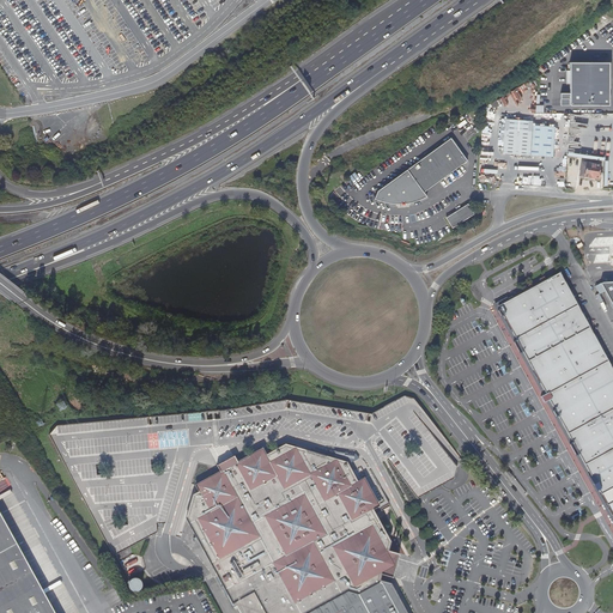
[(593,61),(593,62),(570,61),(570,71),(566,70),(566,84),(570,84),(570,92),(562,92),(560,104),(610,105),(610,89),(611,89),(611,61),(593,61)]
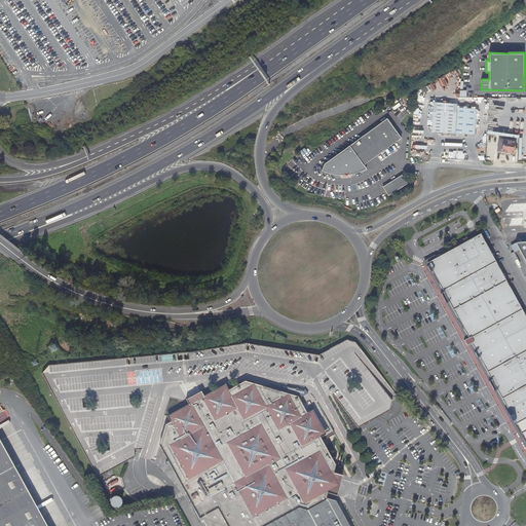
[(449,103),(444,102),(444,99),(444,98),(435,97),(431,130),(475,135),(478,109),(458,107),(458,103),(449,103)]
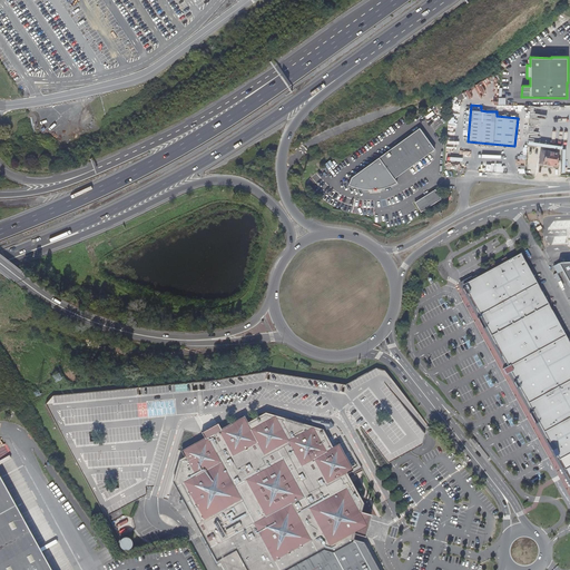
[(560,130),(563,105),(550,105),(550,107),(554,107),(553,116),(550,116),(548,129),(560,130)]
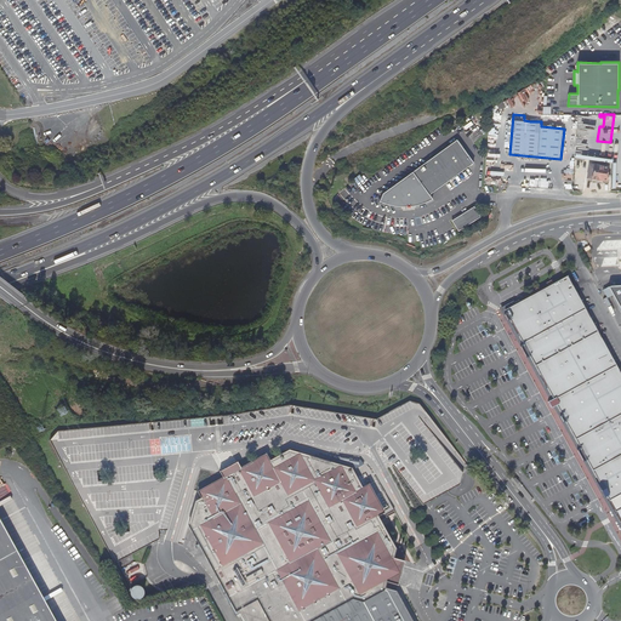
[(381,191),(377,198),(382,201),(385,203),(386,203),(387,204),(389,205),(392,205),(393,206),(396,206),(397,206),(400,208),(403,208),(409,206),(412,206),(416,205),(420,204),(421,203),(425,201),(427,201),(428,200),(429,199),(432,198),(428,193),(433,191),(473,161),(456,138),(389,187),(381,191)]
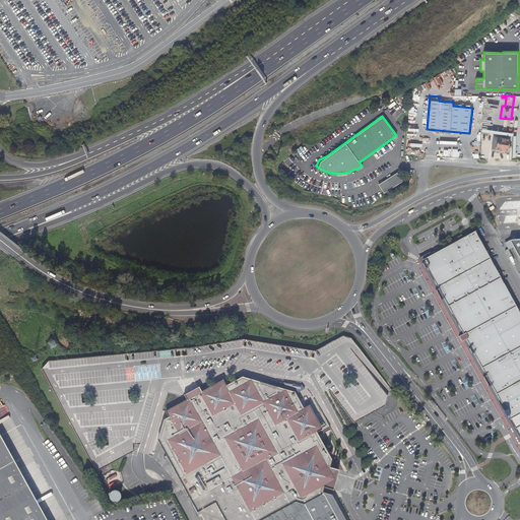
[(507,144),(508,140),(493,137),(491,150),(503,152),(504,150),(506,150),(508,150),(509,148),(509,147),(507,144)]
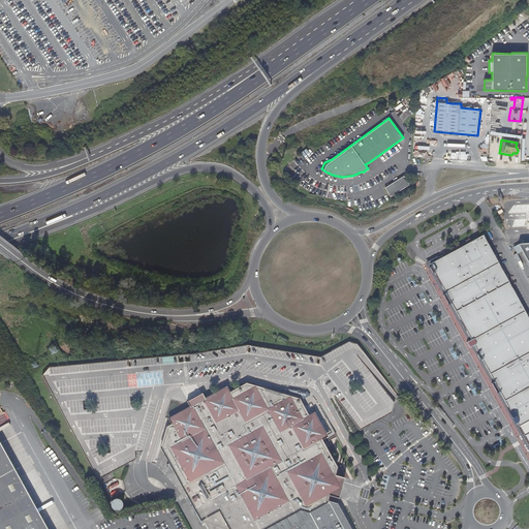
[(405,174),(385,186),(392,194),(411,182),(405,174)]
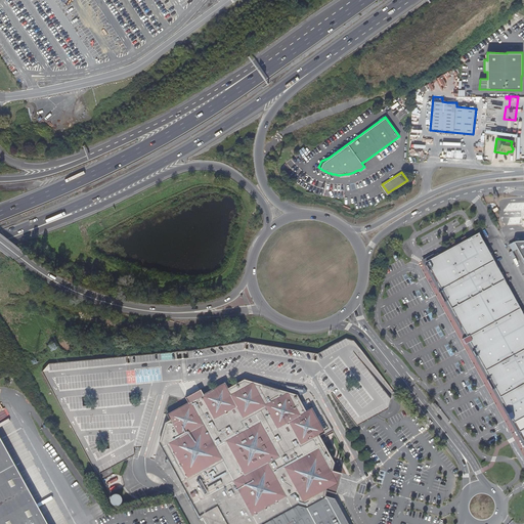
[(523,318),(478,233),(425,262),(429,269),(432,275),(446,301),(462,330),(477,358),(489,382),(501,403),(511,420),(520,438),(521,439),(523,444),(523,318)]
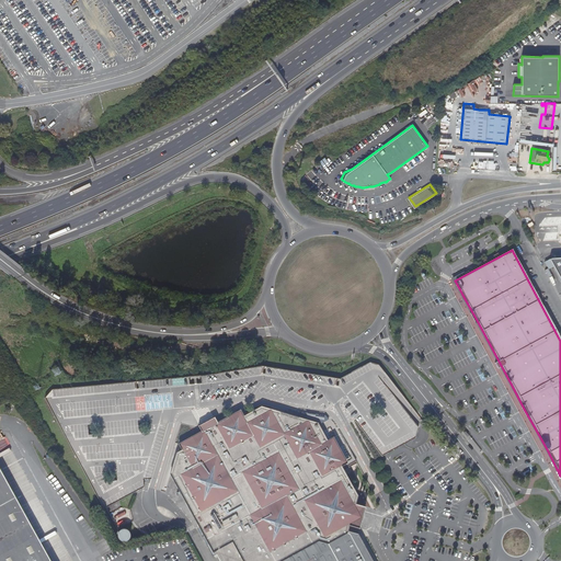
[(560,260),(549,261),(560,282),(560,260)]
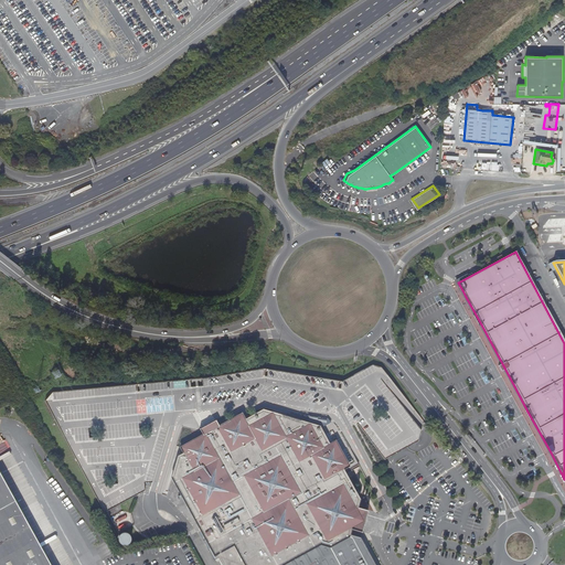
[(268,370),(266,375),(263,375),(264,370),(256,369),(243,372),(216,376),(208,376),(206,376),(208,384),(203,385),(202,377),(142,382),(139,383),(138,391),(135,391),(134,384),(123,385),(52,392),(44,401),(104,512),(145,490),(150,487),(153,488),(157,489),(161,490),(181,426),(200,432),(199,435),(179,446),(181,452),(177,455),(170,476),(213,555),(215,554),(221,564),(375,564),(360,536),(349,533),(351,526),(356,508),(359,498),(345,473),(353,469),(365,462),(370,460),(352,426),(356,424),(383,459),(411,444),(428,435),(433,433),(381,366),(372,365),(345,380),(341,382),(340,387),(334,386),(337,379),(290,373),(268,370)]
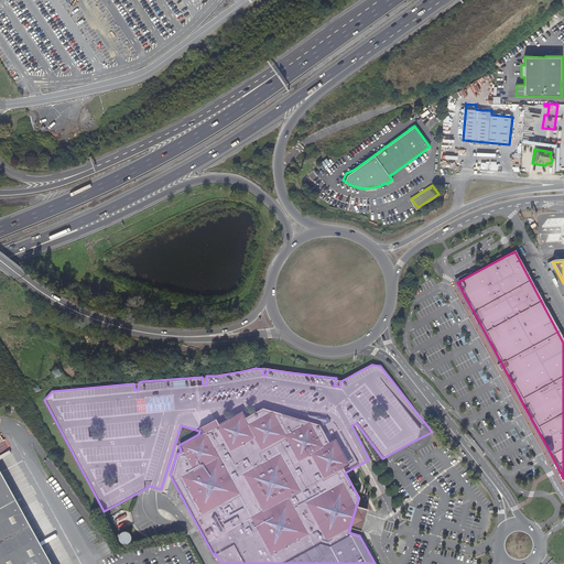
[(0,474),(0,563),(50,563),(11,495),(4,483),(0,474)]
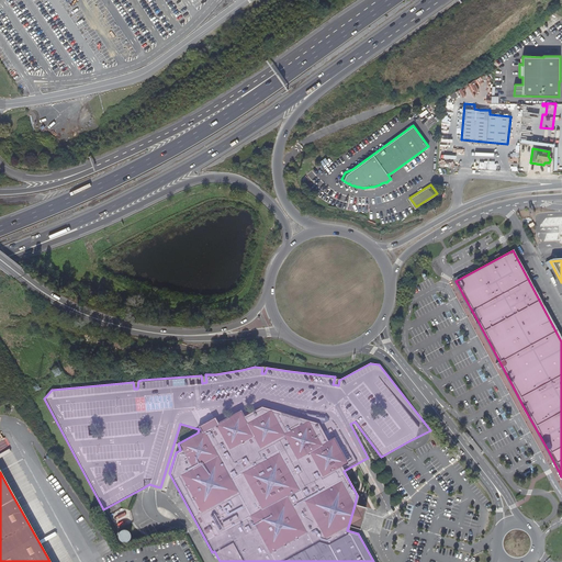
[(355,505),(349,524),(361,517),(355,505)]
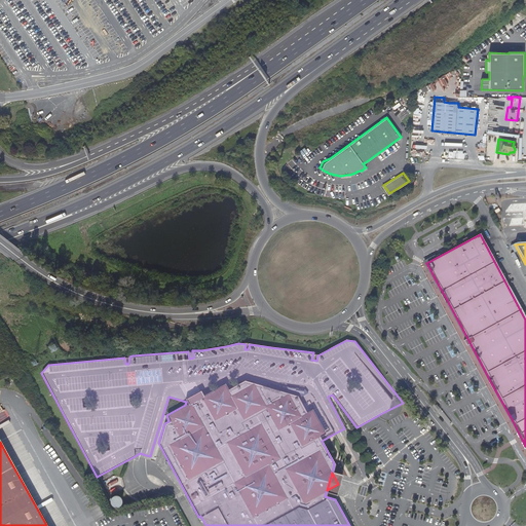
All buildings are outlined.
